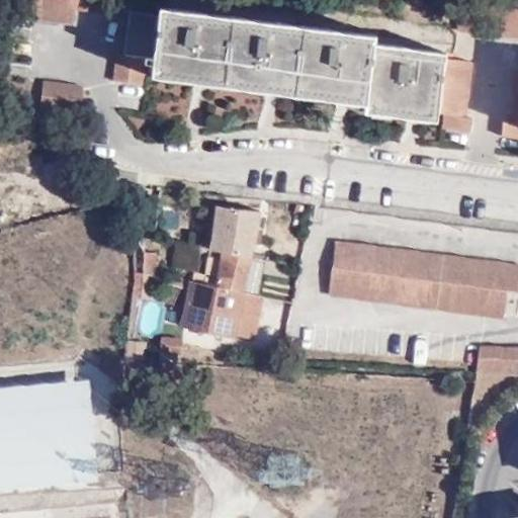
[(115,15),(117,0),(32,0),(31,18),(73,24),(74,9),(115,15)]
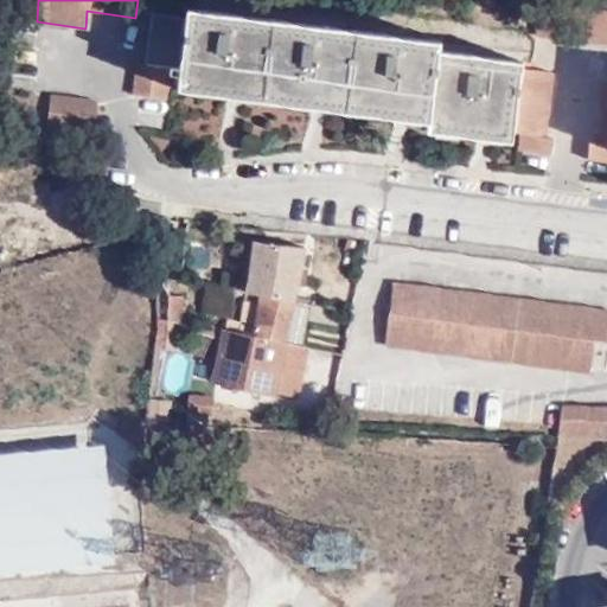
[(606,44),(606,12),(541,4),(537,37),(606,44)]
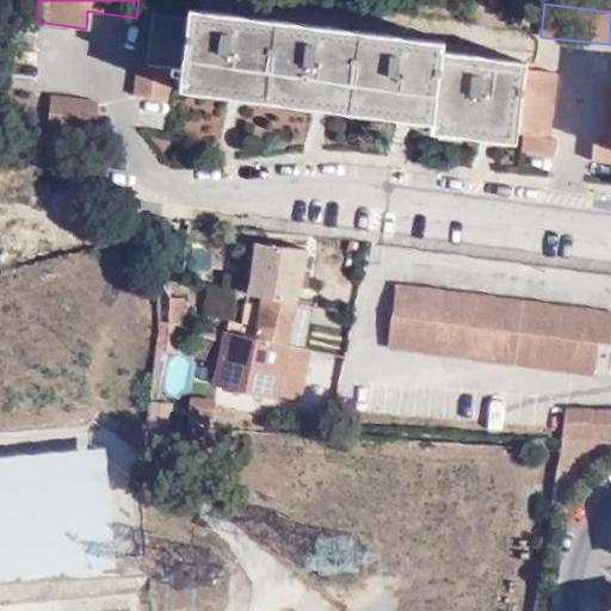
[(549,139),(557,74),(525,69),(526,63),(440,51),(440,44),(190,11),(189,18),(153,13),(148,65),(139,63),(135,98),(167,100),(171,74),(180,75),(179,90),(239,98),(255,100),(321,109),(401,119),(430,123),(430,133),(483,140),(516,143),(517,135),(525,135),(523,154),(555,158),(557,141),(549,139)]
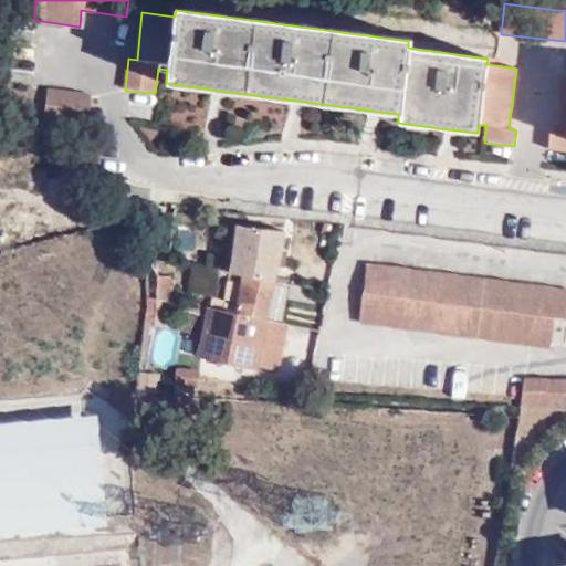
[(565,75),(558,135),(549,134),(548,150),(565,153),(565,75)]
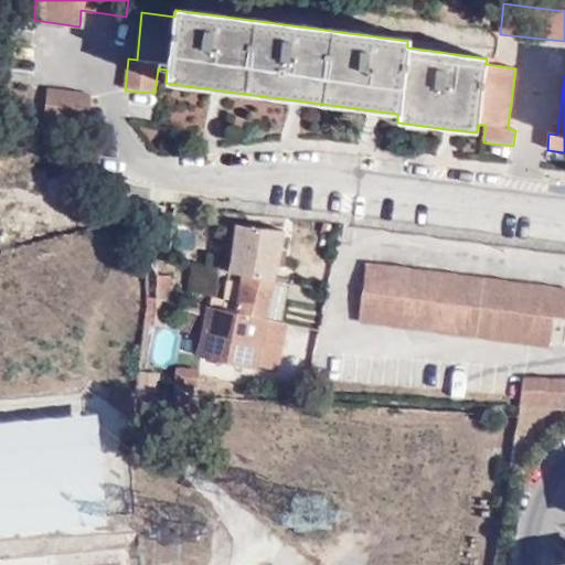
[(88,126),(92,96),(46,89),(43,120),(88,126)]
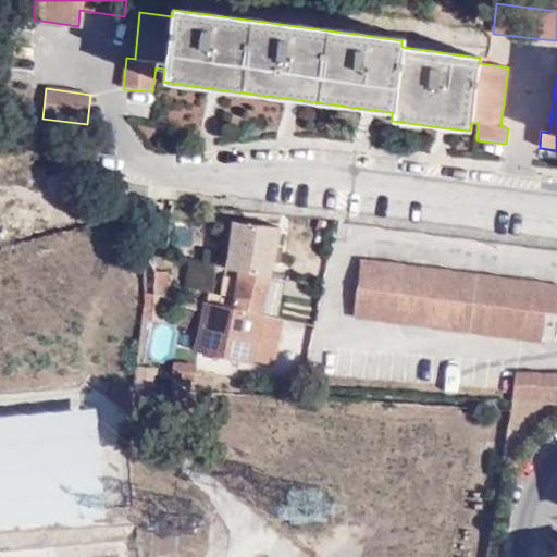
[(250,363),(276,227),(230,220),(214,300),(182,294),(180,306),(201,311),(194,353),(250,363)]
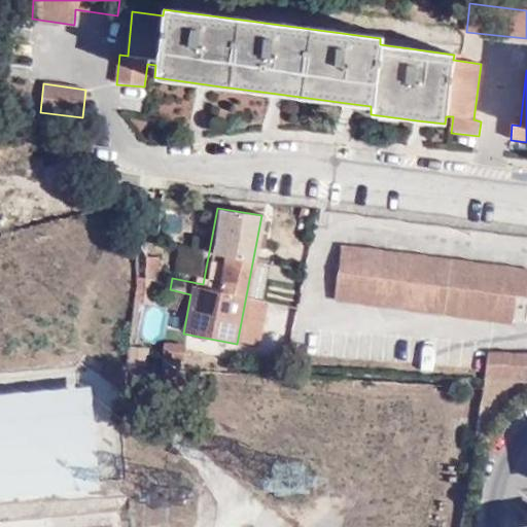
[(526,231),(526,212),(502,209),(500,227),(526,231)]
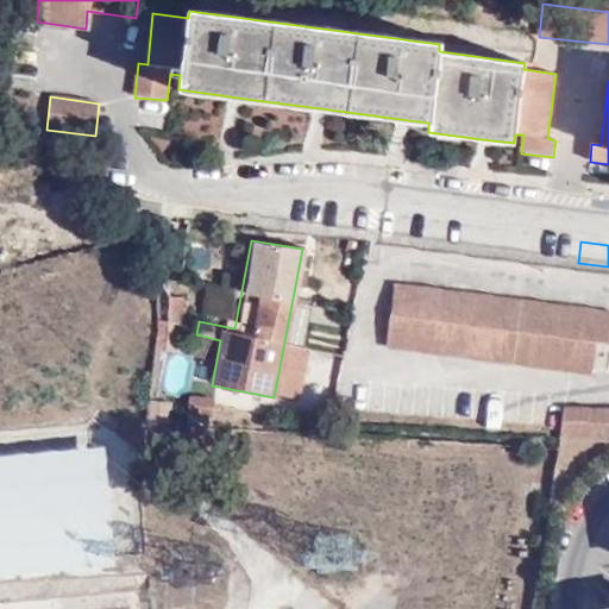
[(608,344),(608,312),(391,284),(384,347),(590,372),(594,343),(608,344)]
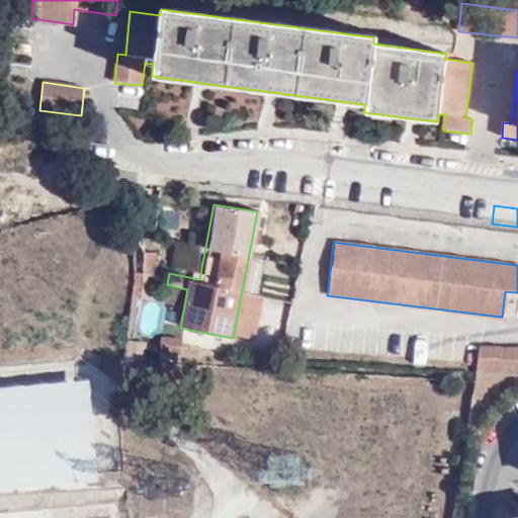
[(179,354),(179,338),(159,338),(159,354),(179,354)]
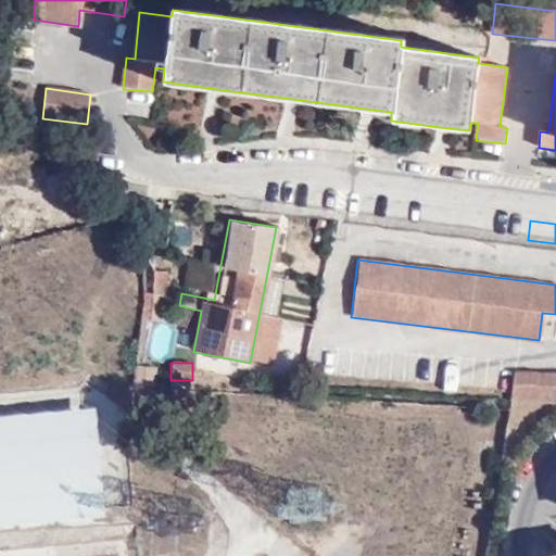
[(555,373),(512,373),(509,397),(510,396),(555,400),(555,373)]
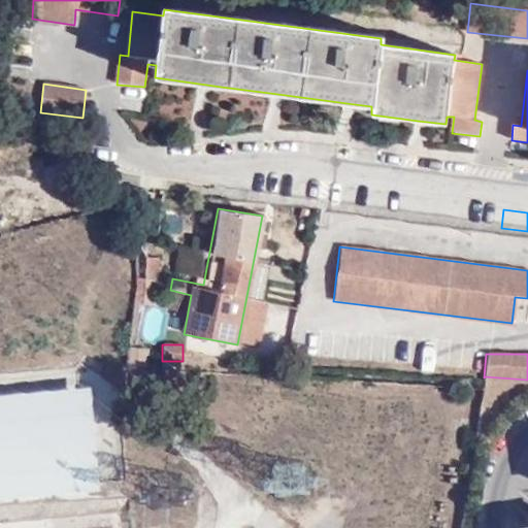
[(0,504),(96,498),(89,392),(0,398),(0,504)]
